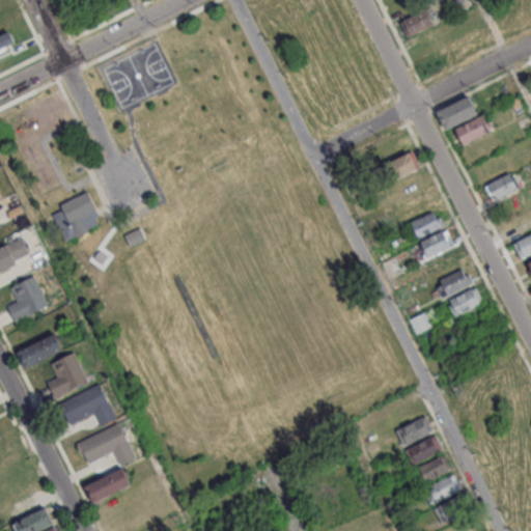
[(400,22),(427,7),(432,17),(429,18),(432,23),(407,36),(400,22)]
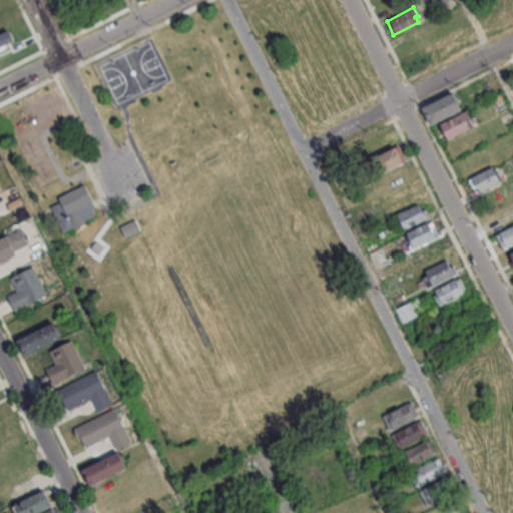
[(0,34),(8,30),(14,41),(0,48),(0,34)]
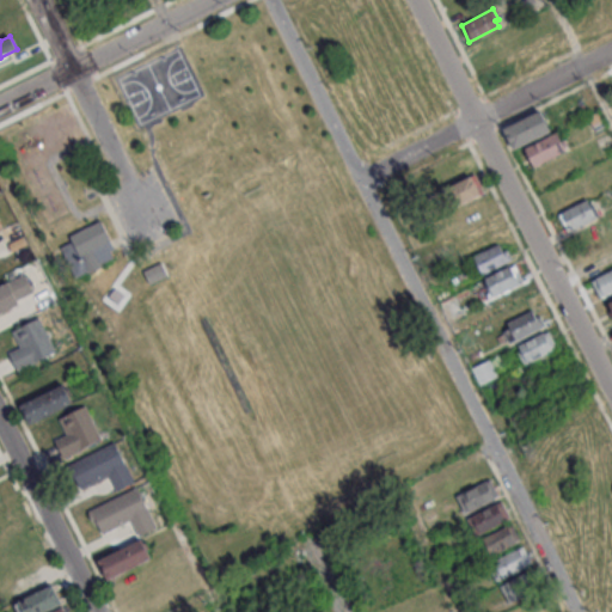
[(503,129),(542,110),(552,132),(514,151),(503,129)]
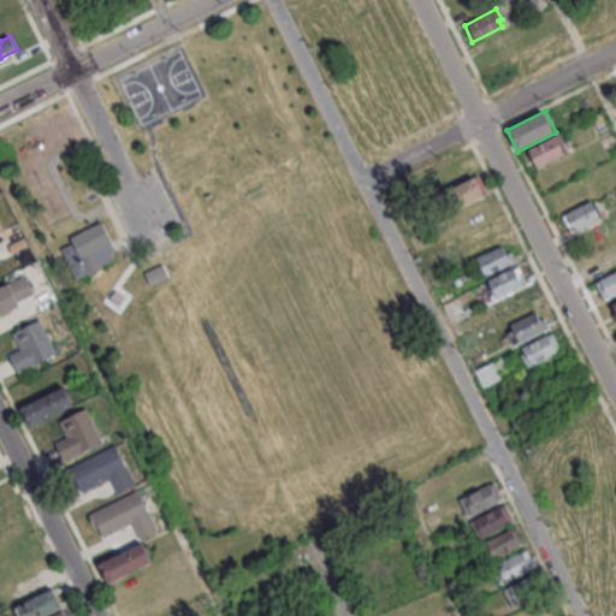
[(527,149),(560,134),(564,142),(569,138),(573,147),(569,148),(572,152),(537,169),(527,149)]
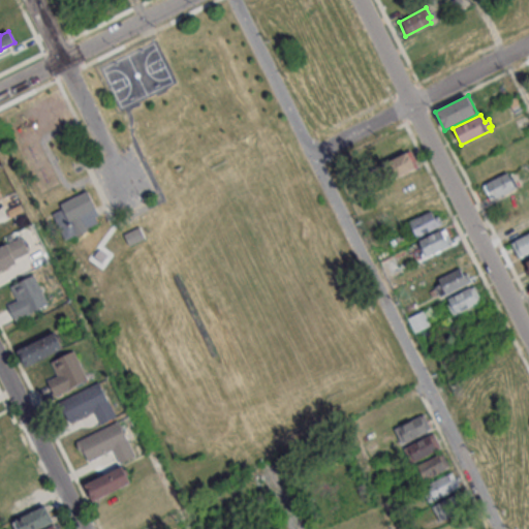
[(386,163),(411,150),(418,165),(394,179),(386,163)]
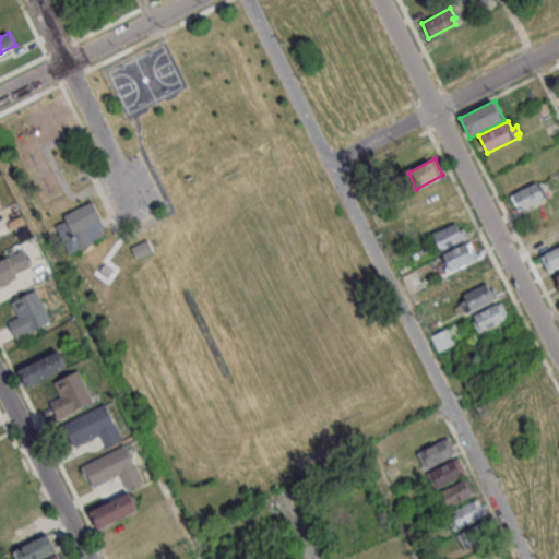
[(509,195),(537,181),(539,186),(543,185),(548,197),(518,212),(509,195)]
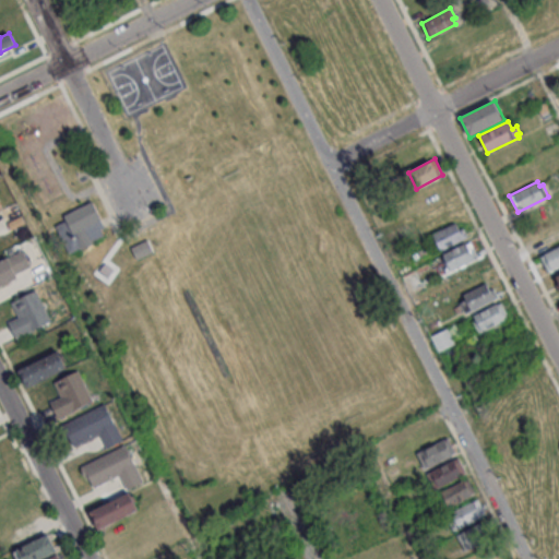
[(67,216),(93,202),(102,217),(86,225),(95,241),(84,248),(67,216)]
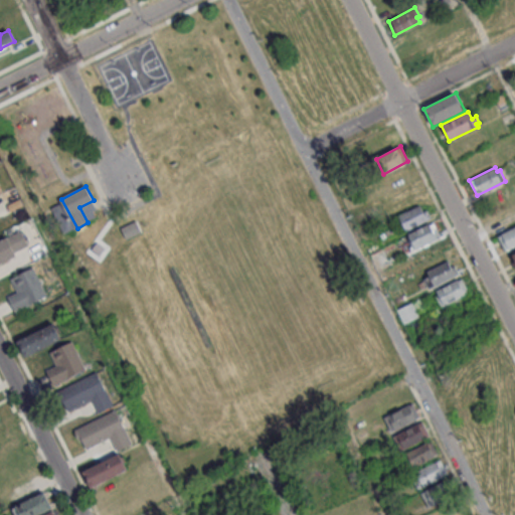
[(399,214),(419,204),(422,211),(426,209),(431,217),(406,229),(399,214)]
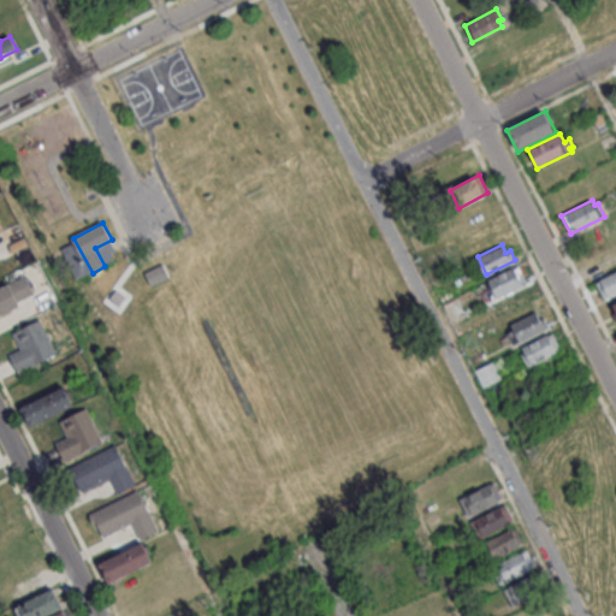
[(489,280),(519,265),(525,278),(529,276),(532,280),(498,298),(489,280)]
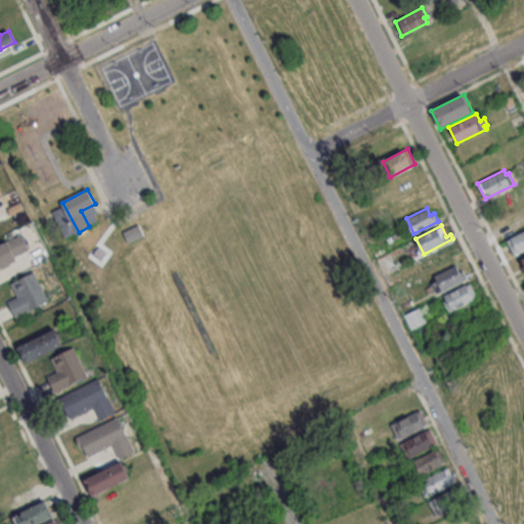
[(506,239),(523,229),(523,252),(514,257),(506,239)]
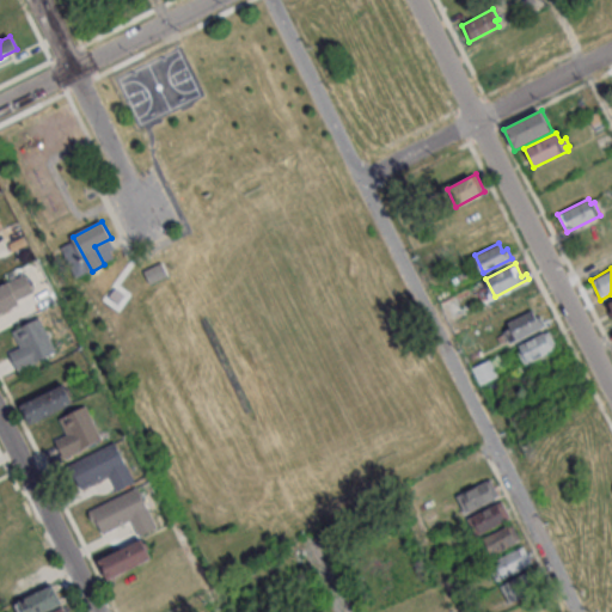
[(0,286),(24,274),(34,292),(18,299),(20,304),(0,313),(0,286)]
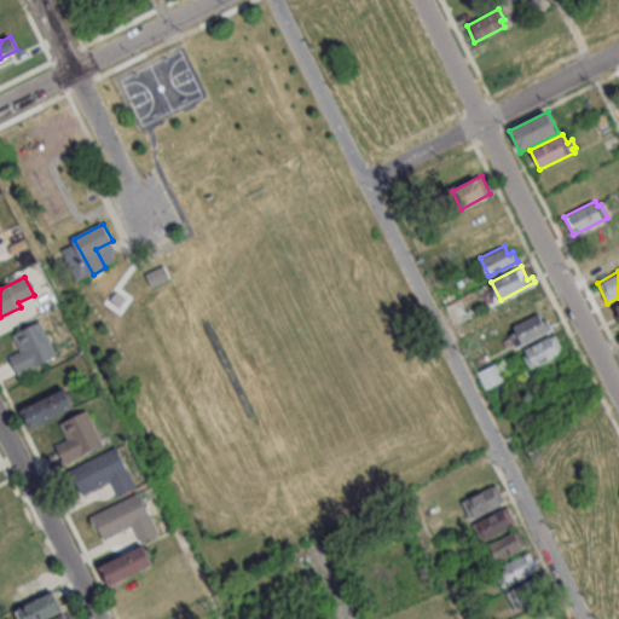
[(515,327),(537,314),(541,320),(547,317),(551,328),(524,342),(515,327)]
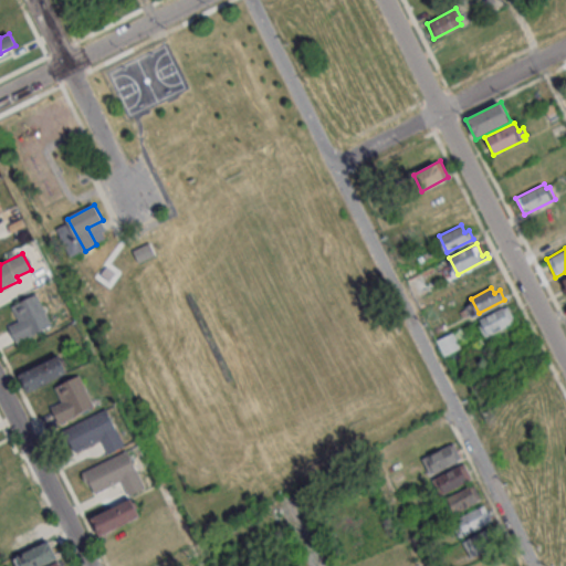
[(11,305),(35,293),(52,324),(17,343),(8,325),(19,320),(11,305)]
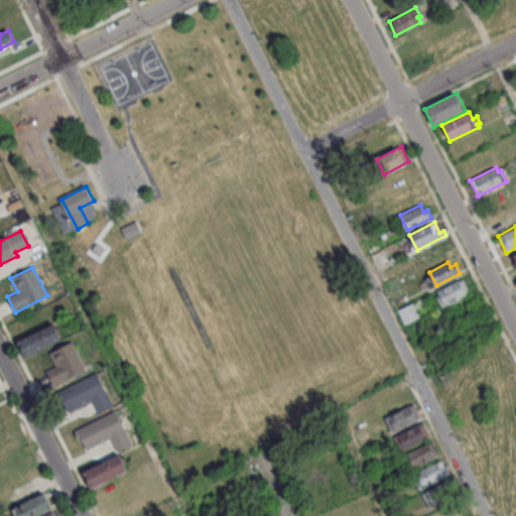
[(436,289),(459,279),(460,281),(463,280),(469,292),(443,304),(436,289)]
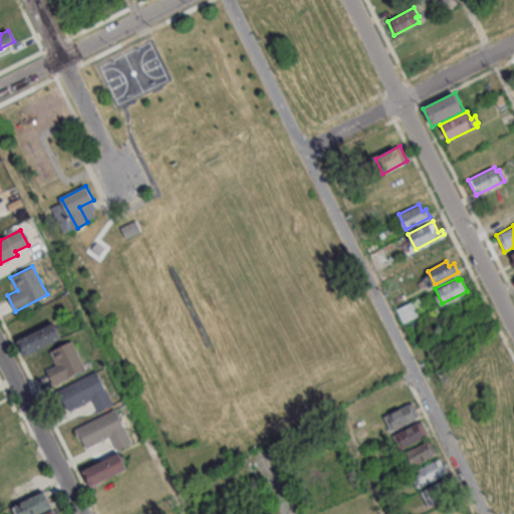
[(397,307),(412,300),(419,315),(404,323),(397,307)]
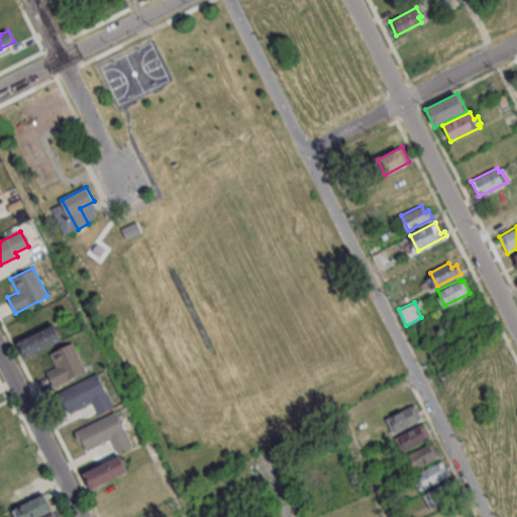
[(17,341),(57,322),(65,339),(25,358),(17,341)]
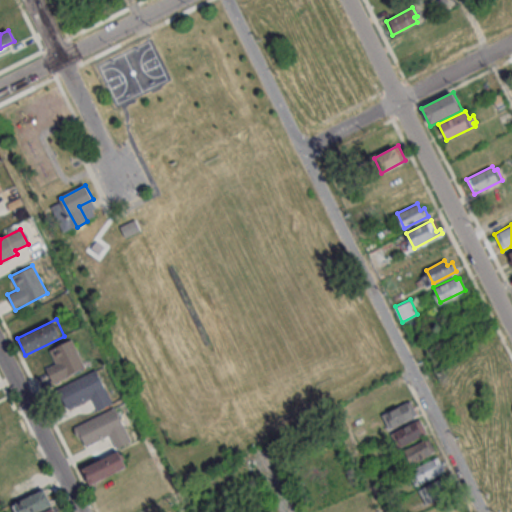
[(50,350),(71,340),(86,368),(54,385),(45,368),(56,362),(50,350)]
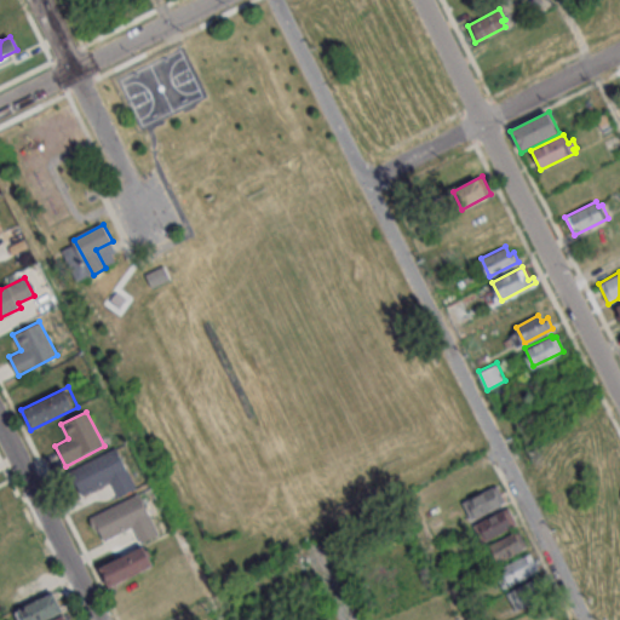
[(68,472),(116,447),(138,489),(119,499),(110,481),(81,497),(68,472)]
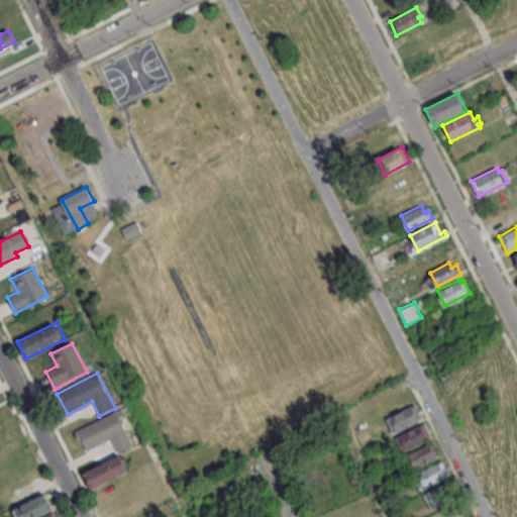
[(386,418),(413,405),(420,419),(393,433),(386,418)]
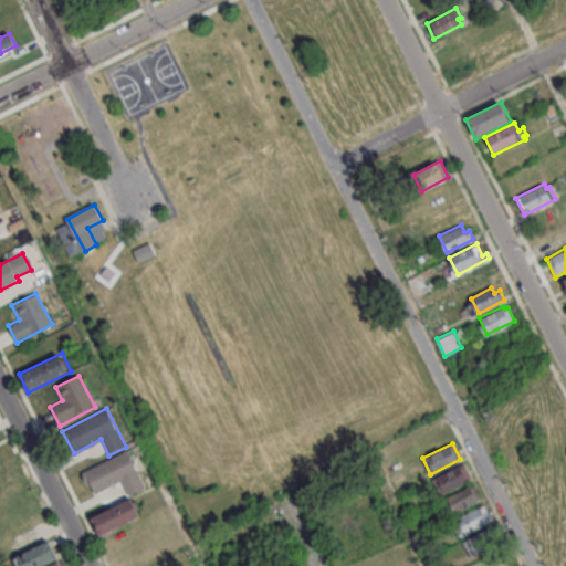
[(83,473),(127,450),(147,489),(129,498),(122,481),(95,495),(83,473)]
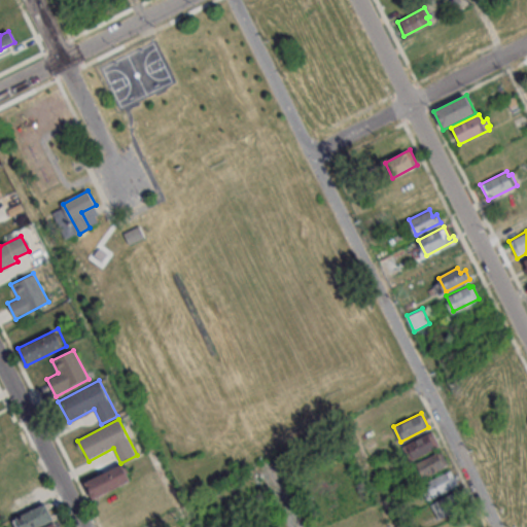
[(402,446),(432,430),(440,445),(410,460),(402,446)]
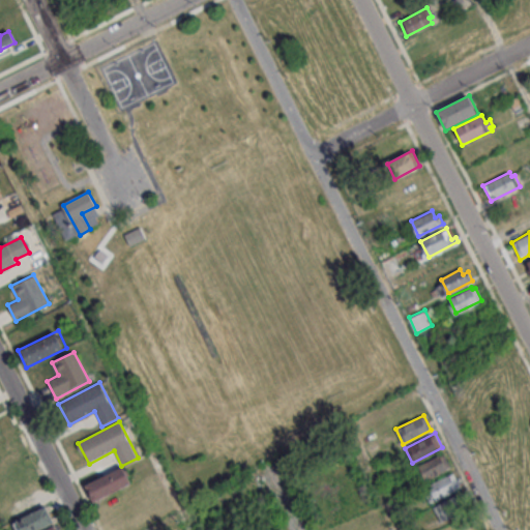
[(416,466),(443,453),(450,468),(423,481),(416,466)]
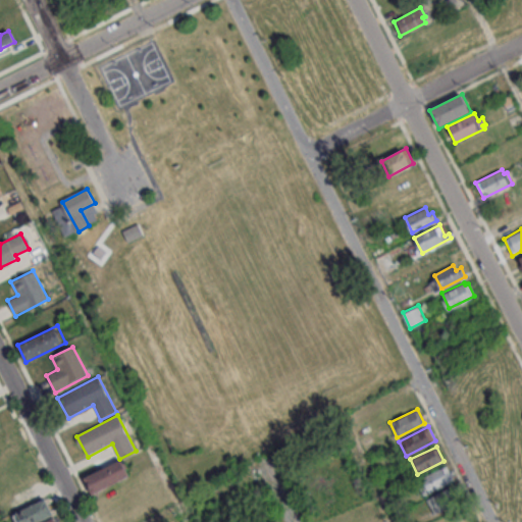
[(85,477),(122,460),(129,476),(92,493),(85,477)]
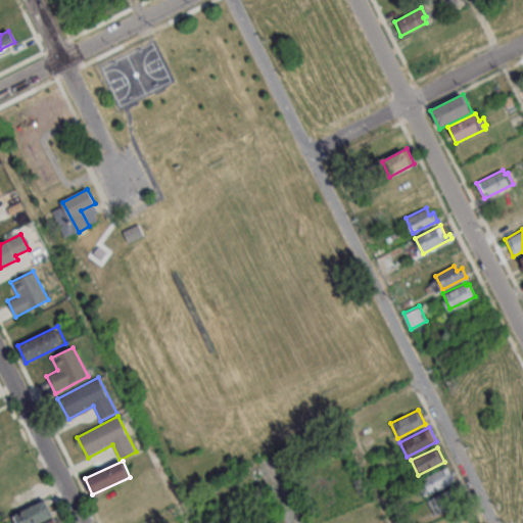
[(420,480),(447,467),(454,480),(427,494),(420,480)]
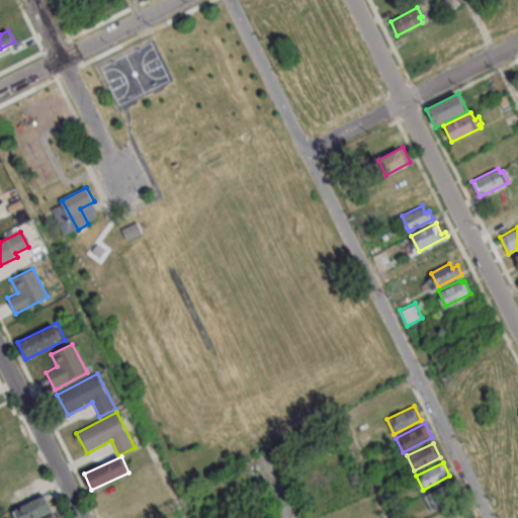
[(459,496),(432,510),(424,495),(451,481),(459,496)]
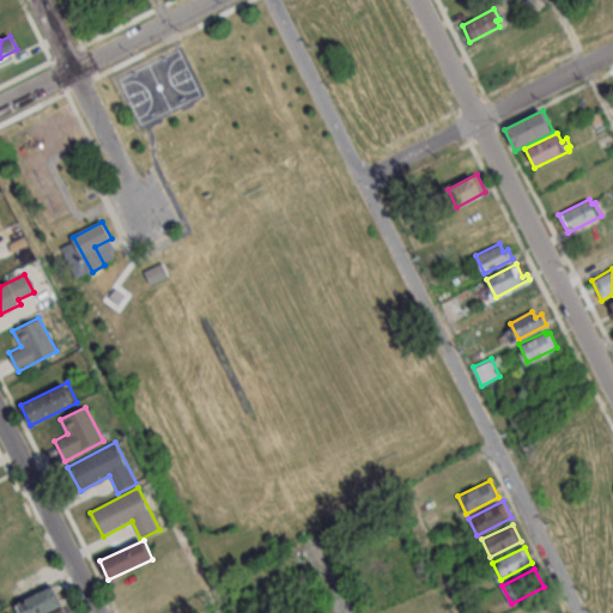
[(19,612),(14,604),(53,583),(62,604),(43,612),(19,612)]
